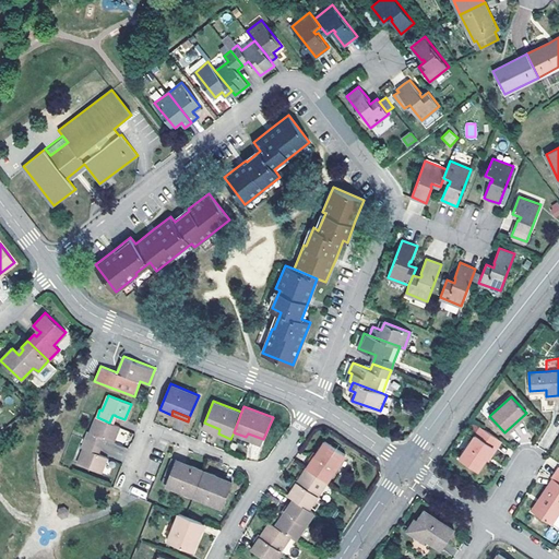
[(84,440),(98,445),(102,438),(103,438),(104,439),(114,442),(120,427),(113,424),(109,423),(97,417),(91,433),(87,432),(84,440)]
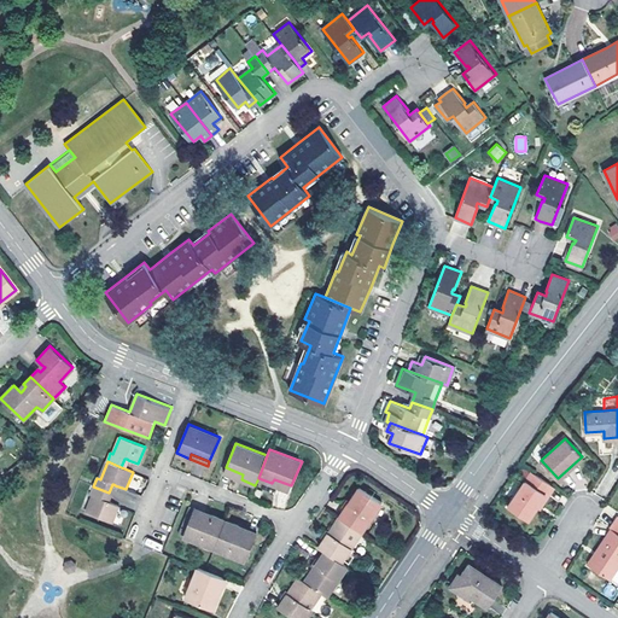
[(223,472),(242,479),(243,474),(226,467),(223,472)]
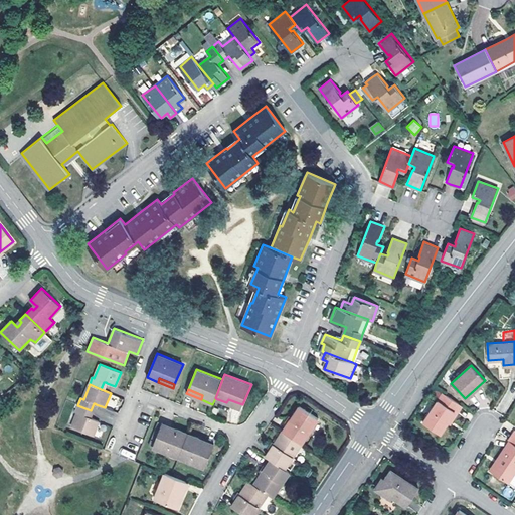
[(440,434),(448,421),(460,404),(443,392),(422,422),(440,434)]
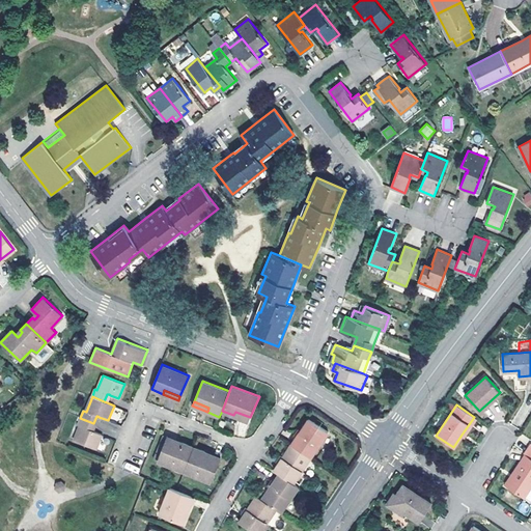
[(235,412),(233,415),(249,421),(250,417),(235,412)]
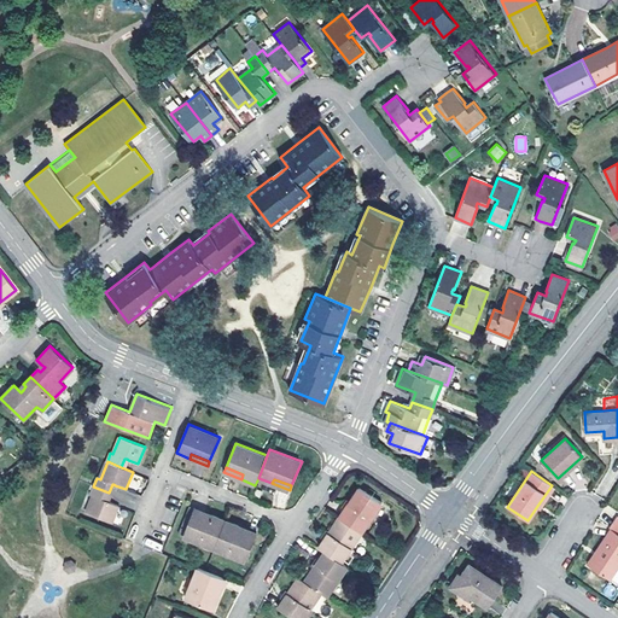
[(552,485),(537,506),(541,508),(555,488),(552,485)]
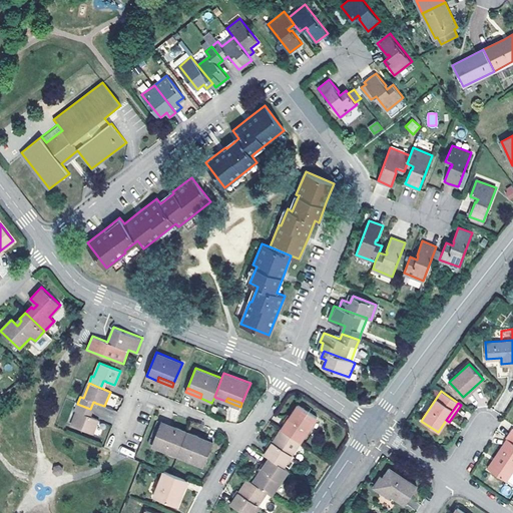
[(90,409),(77,404),(75,410),(77,412),(71,425),(93,433),(98,420),(90,417),(88,416),(87,416),(90,409)]
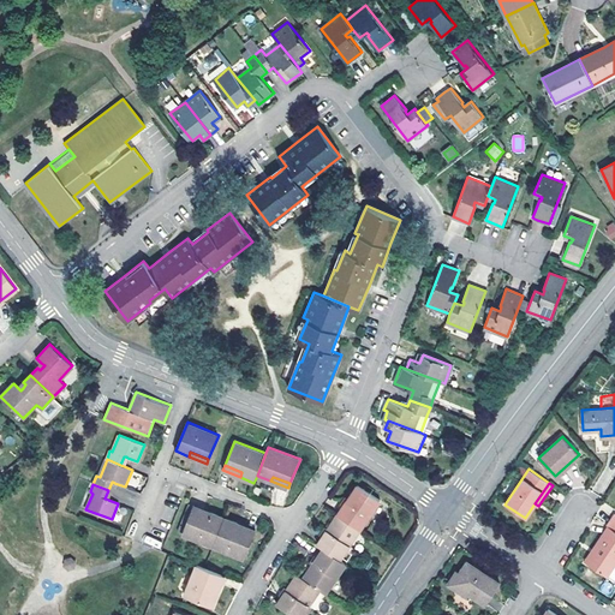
[(338,514),(360,530),(380,500),(358,484),(338,514)]
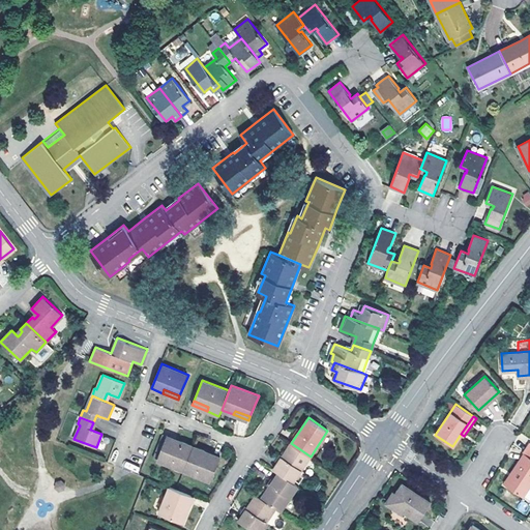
[(167,435),(166,439),(181,445),(182,441),(167,435)]
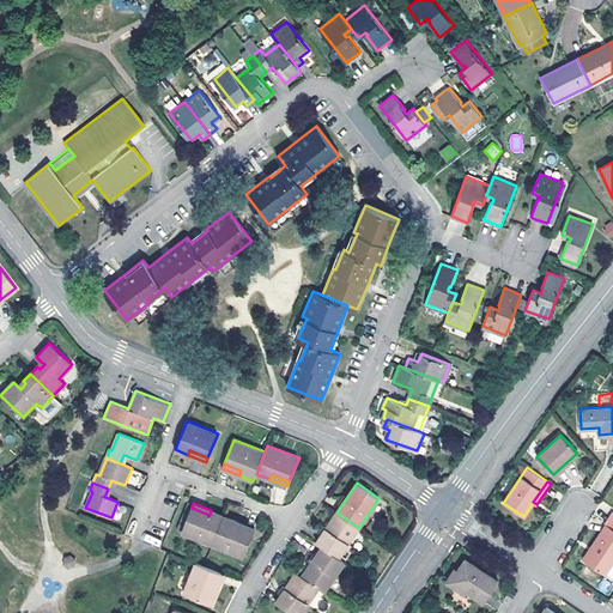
[(210,515),(192,508),(182,532),(213,544),(224,515),(211,510),(210,515)]
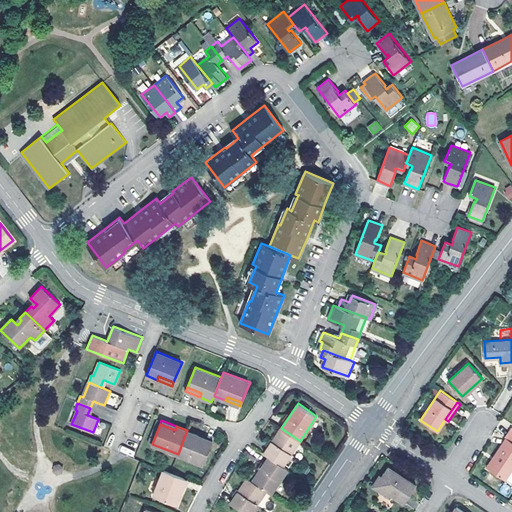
[(300,441),(281,428),(265,453),(269,456),(283,465),(300,441)]
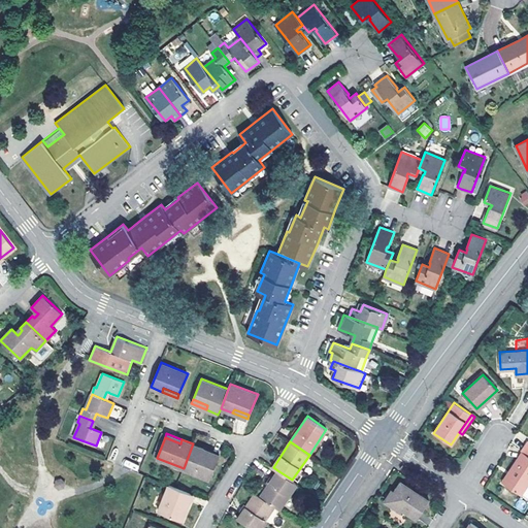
[(193,443),(184,468),(210,479),(219,458),(203,453),(205,449),(193,443)]
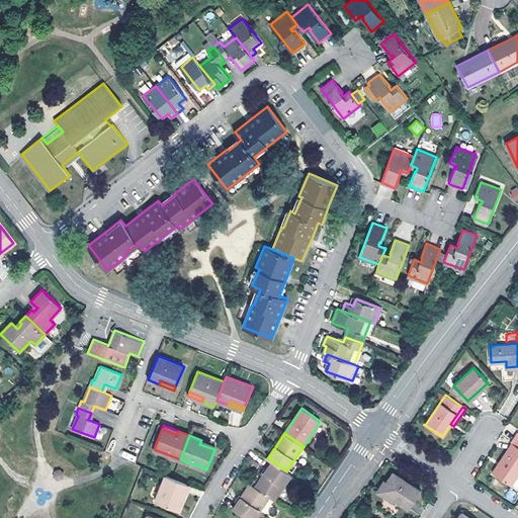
[(217,446),(201,440),(199,444),(214,449),(217,446)]
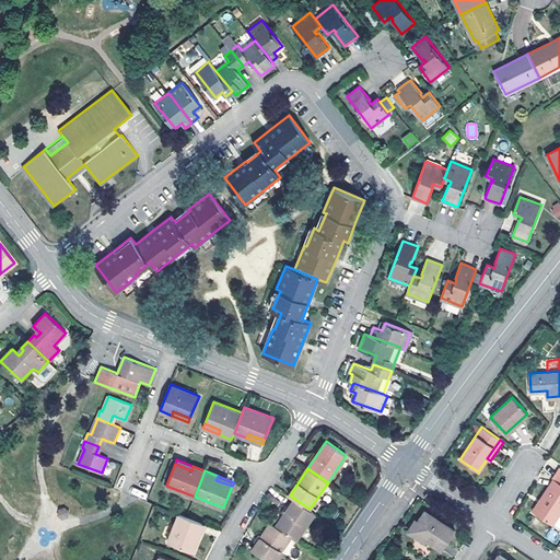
[(551,488),(535,512),(551,524),(559,511),(559,481),(555,478),(549,486),(551,488)]
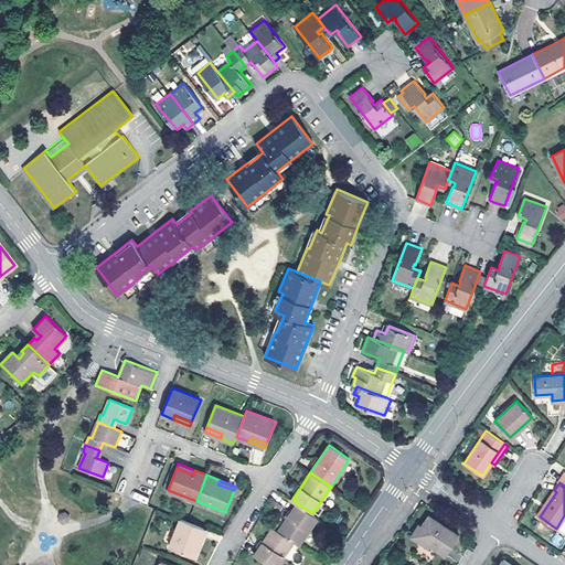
[(556,492),(554,490),(536,514),(540,516),(556,492)]
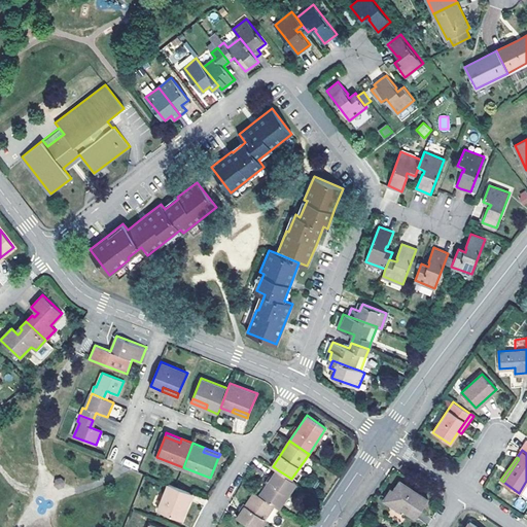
[(291,479),(277,469),(260,495),(274,505),(279,508),(296,483),(291,479)]
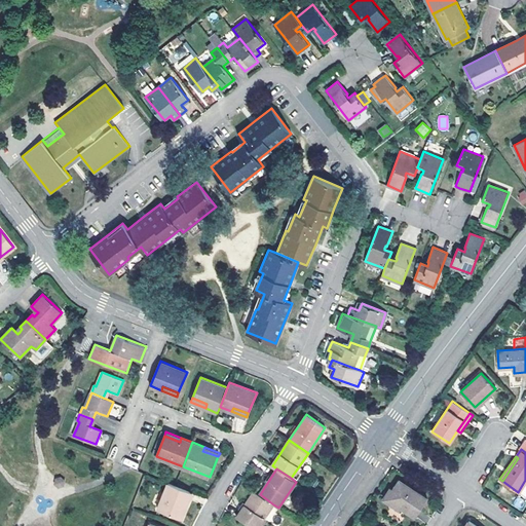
[(57,488),(65,485),(62,476),(53,479),(57,488)]
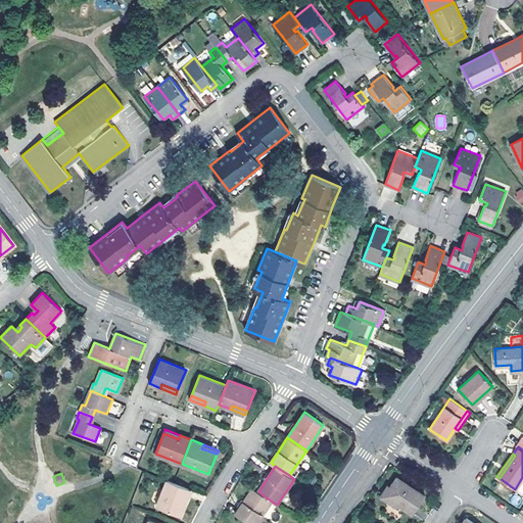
[(414,514),(425,496),(397,478),(390,487),(388,486),(381,496),(392,504),(394,501),(414,514)]
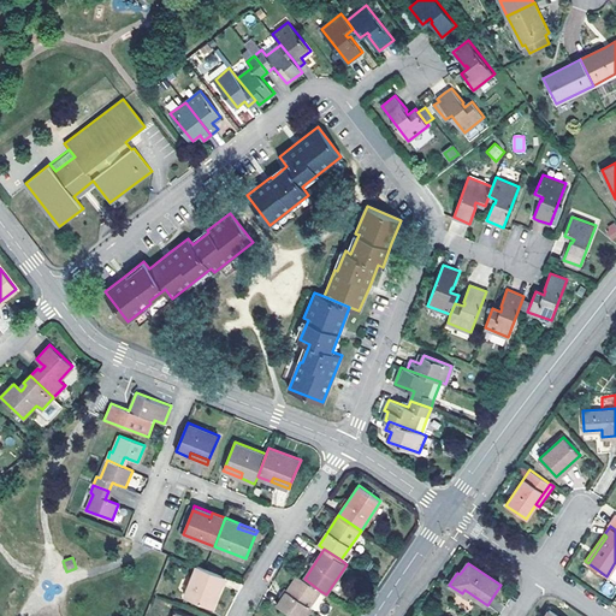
[(214,592),(221,575),(205,568),(197,566),(185,596),(213,608),(219,594),(214,592)]
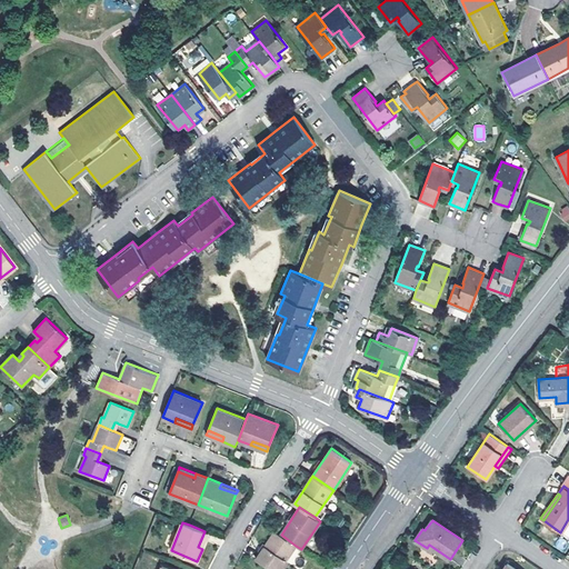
[(209,532),(205,531),(198,547),(202,549),(209,532)]
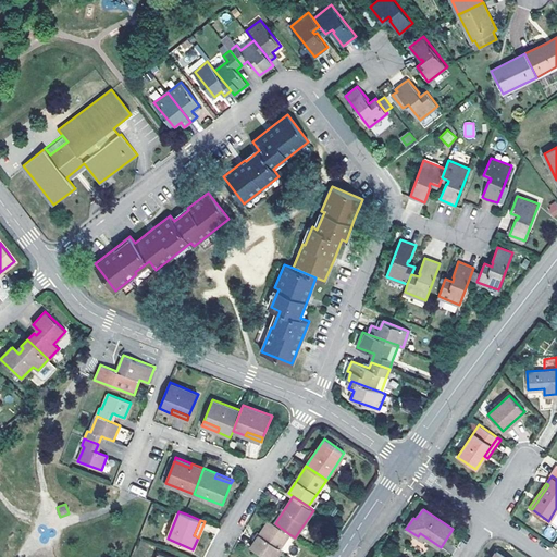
[(275,523),(270,520),(250,548),(263,556),(273,556),(289,534),(275,523)]
